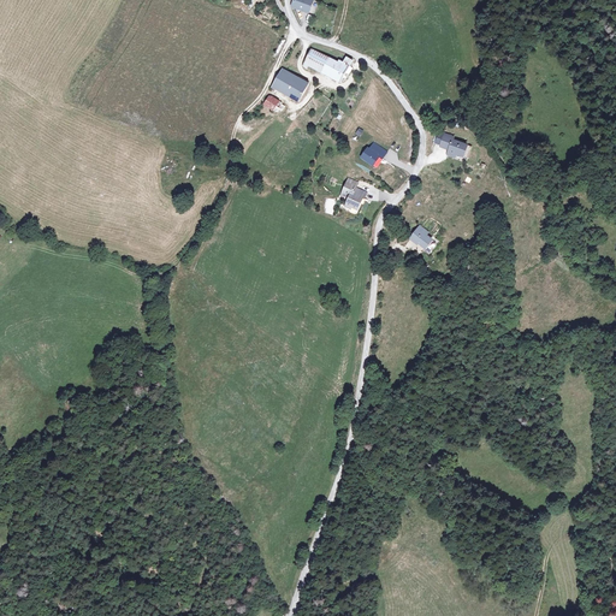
[(292,0),(291,5),(291,6),(319,17),(324,3),(317,0),(292,0)]
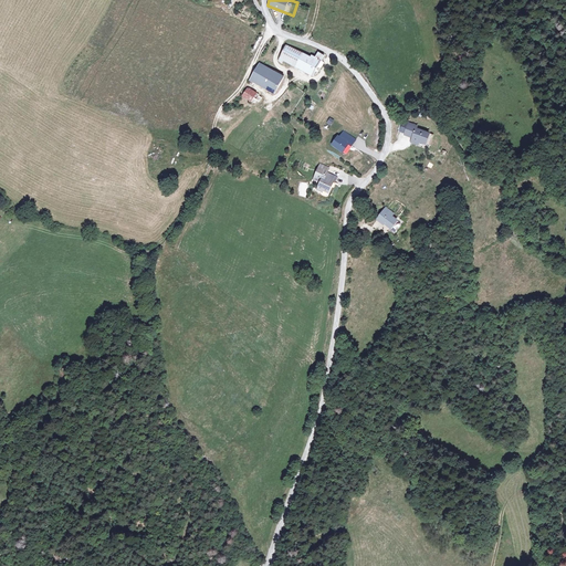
[(283,63),(285,60),(315,74),(320,67),(323,70),(325,63),(322,61),(324,56),(317,53),(314,58),(311,55),(310,58),(286,48),(279,61),(283,63)]
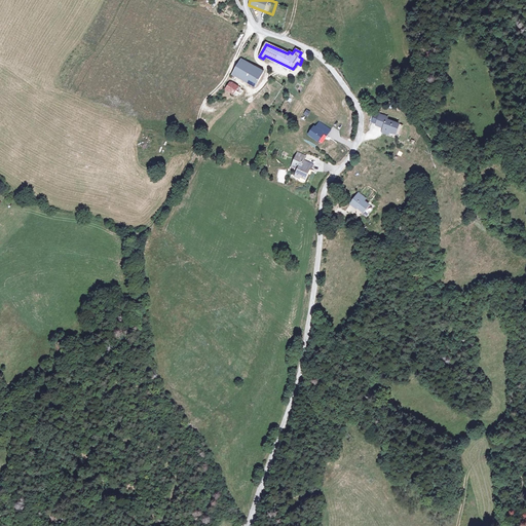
[(255,85),(262,71),(241,59),(234,74),(255,85)]
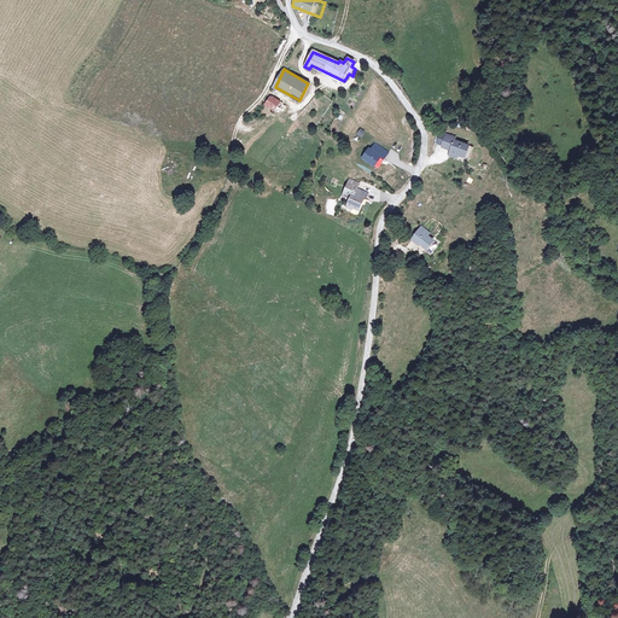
[(274,115),(281,118),(289,104),(269,94),(266,104),(277,110),(274,115)]
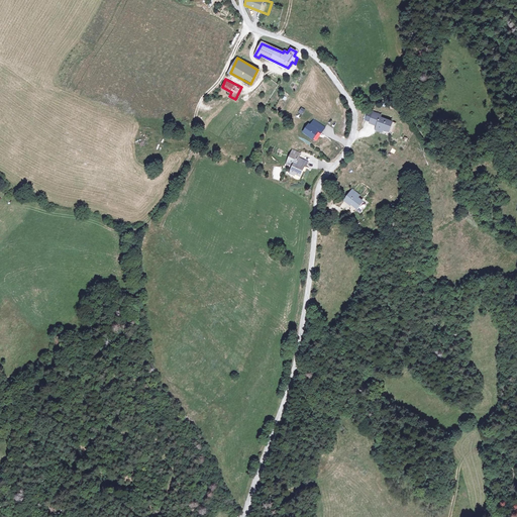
[(380,116),(372,113),(368,123),(372,125),(376,126),(375,127),(387,132),(390,123),(379,118),(380,116)]
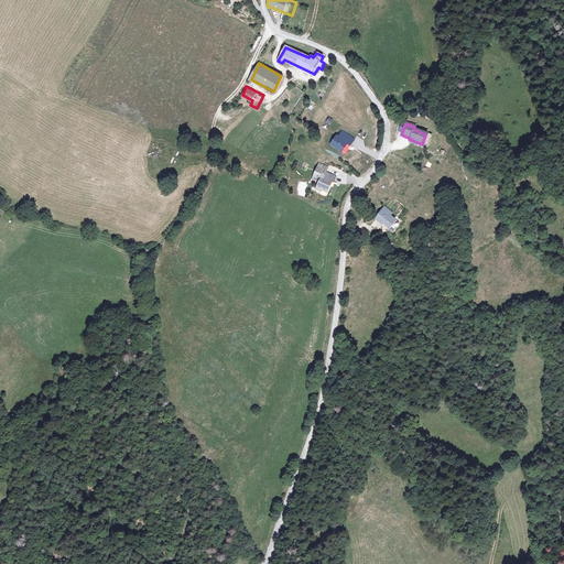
[(355,139),(343,130),(338,136),(336,134),(329,143),(340,151),(346,143),(349,145),(355,139)]
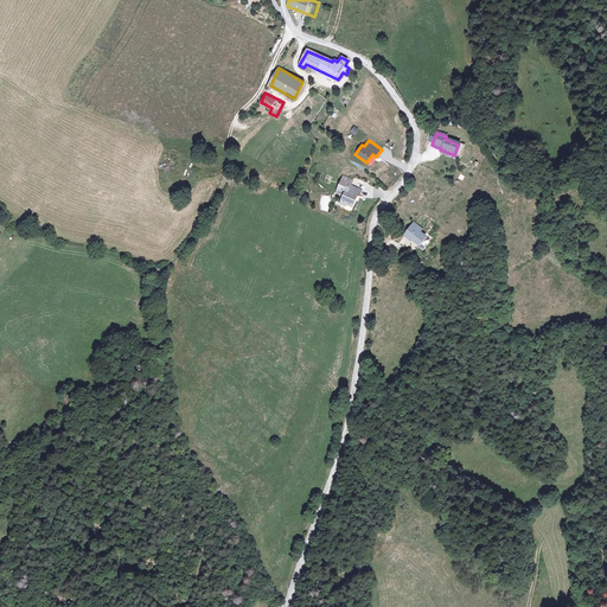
[(344,196),(342,202),(352,206),(357,195),(358,195),(360,190),(350,185),(352,180),(343,176),(336,192),(344,196)]
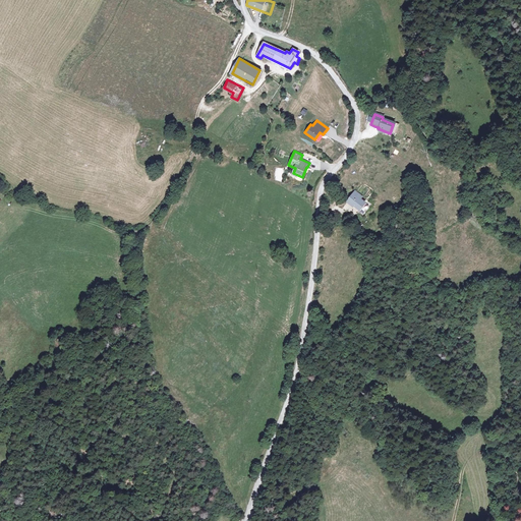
[(359,210),(365,203),(353,192),(347,200),(350,204),(351,203),(359,210)]
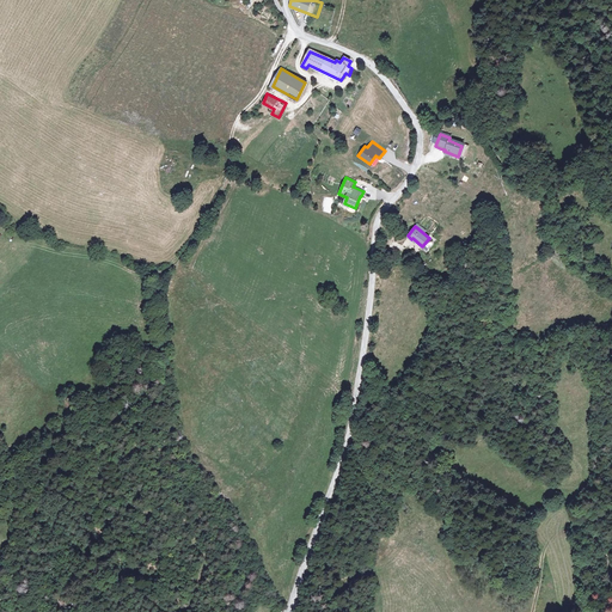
All buildings are outlined.
